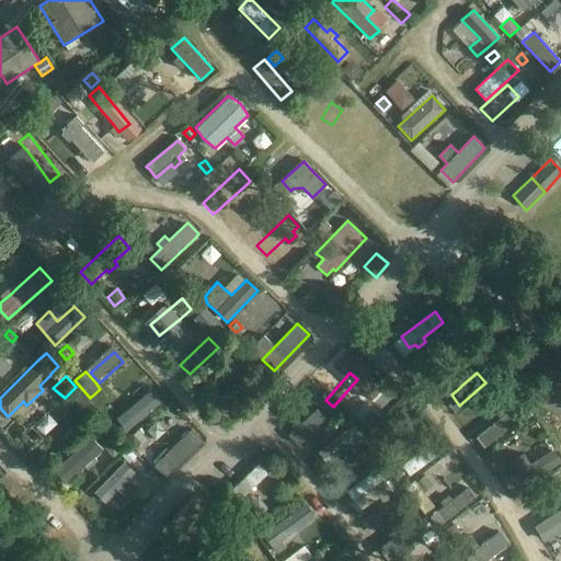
[(53,430),(71,411),(79,404),(82,401),(73,392),(44,420),(53,430)]
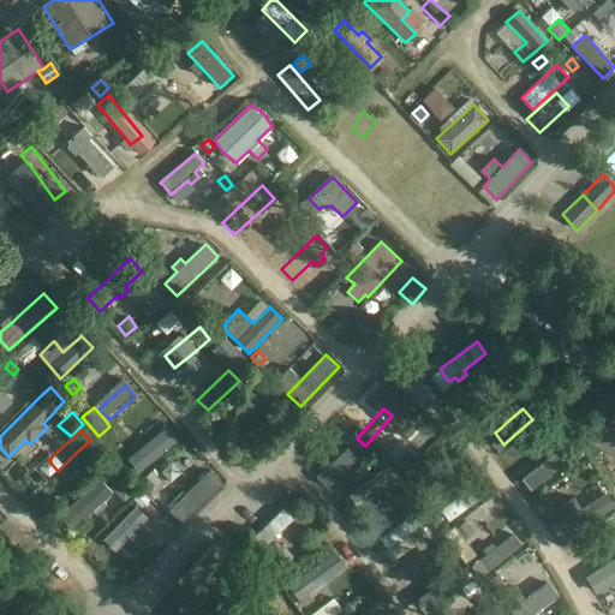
[(87,443),(78,451),(84,457),(88,453),(97,463),(105,455),(95,445),(91,448),(87,443)]
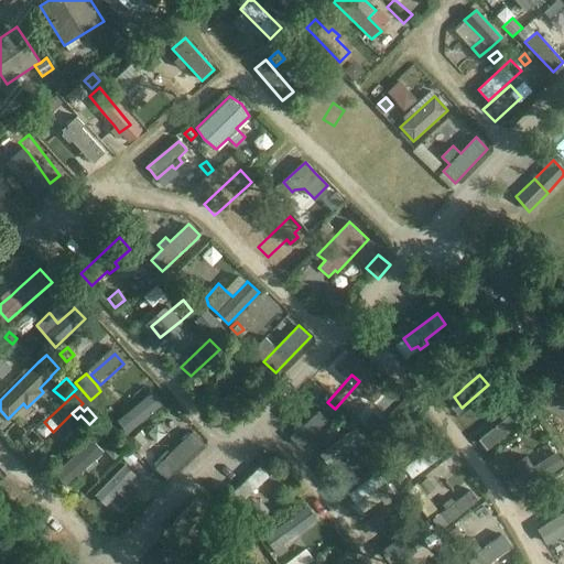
[(344,415),(337,409),(329,414),(336,421),(344,415)]
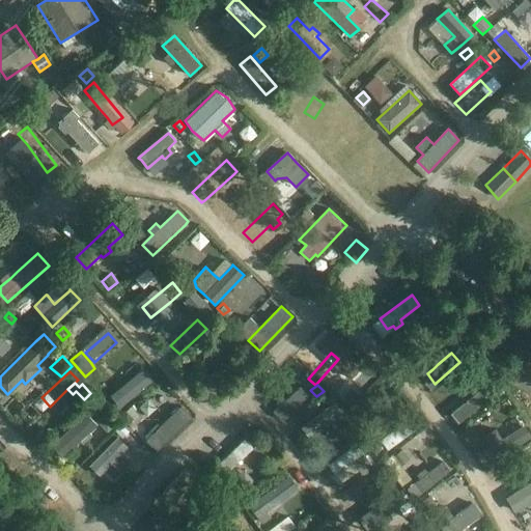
[(282,417),(305,398),(297,389),(275,409),(282,417)]
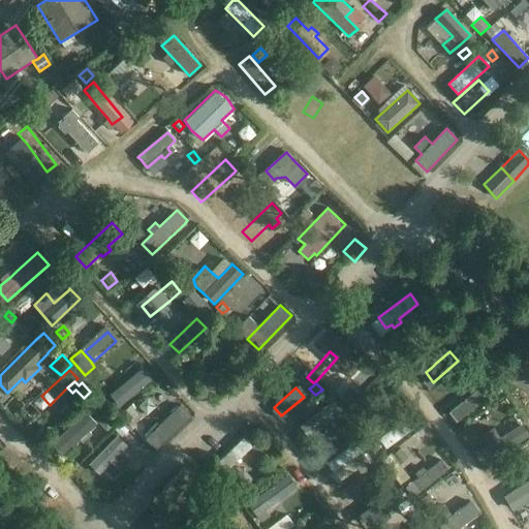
[(479,387),(465,399),(458,404),(454,408),(462,418),(488,398),(479,387)]
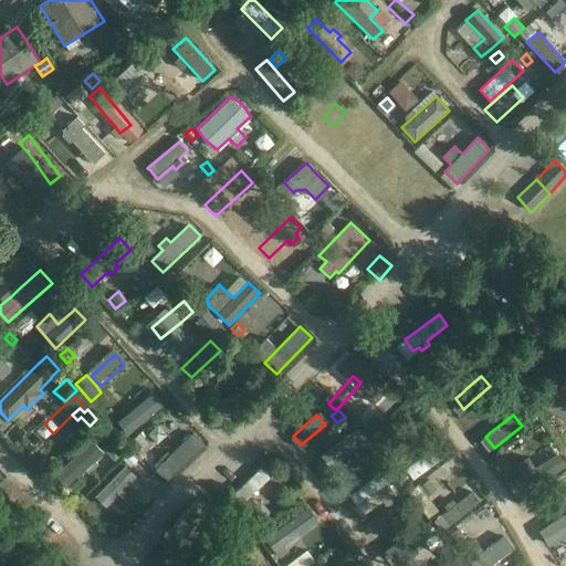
[(100,440),(108,432),(103,426),(93,435),(100,440)]
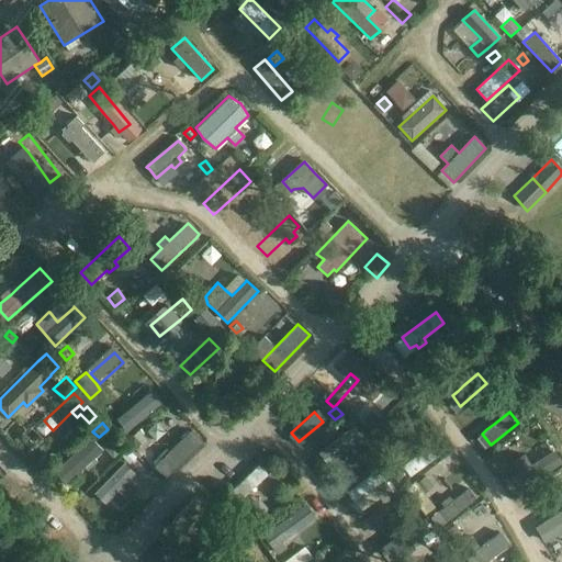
[(192,428),(155,465),(167,478),(204,440),(192,428)]
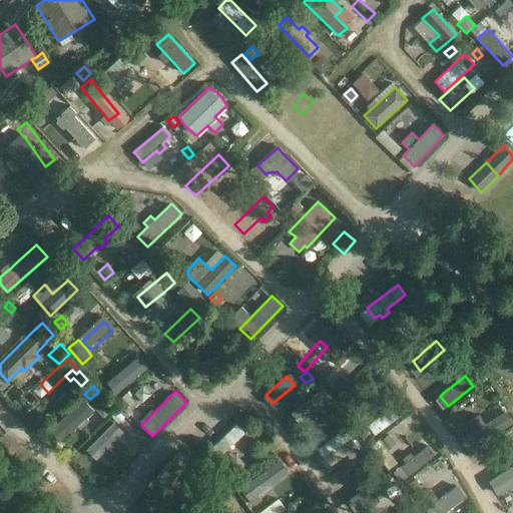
[(300,423),(318,409),(325,404),(330,401),(323,392),(293,414),(300,423)]
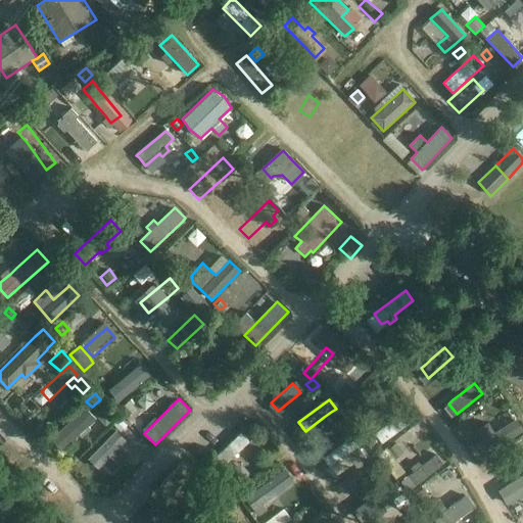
[(131,414),(124,406),(117,412),(125,420),(131,414)]
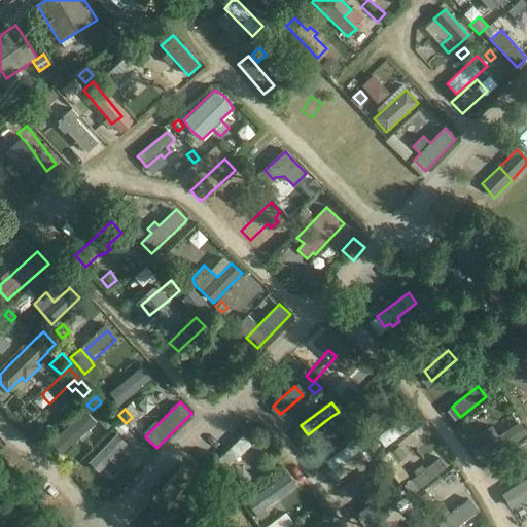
[(96,424),(94,421),(98,418),(92,412),(88,415),(85,413),(50,445),(62,457),(80,440),(89,431),(96,424)]
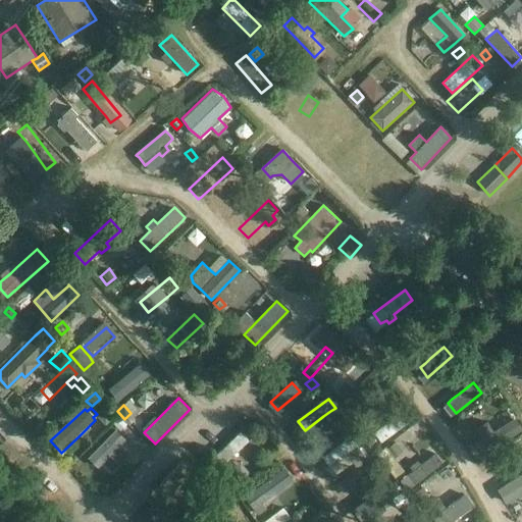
[(408,408),(385,424),(378,429),(373,433),(380,444),(415,417),(408,408)]
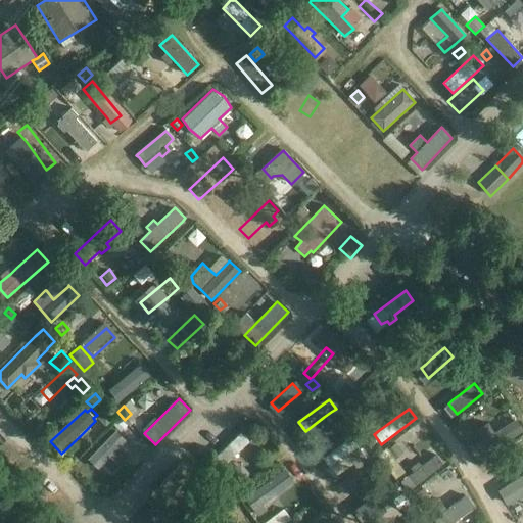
[(122,420),(114,426),(121,432),(128,426),(122,420)]
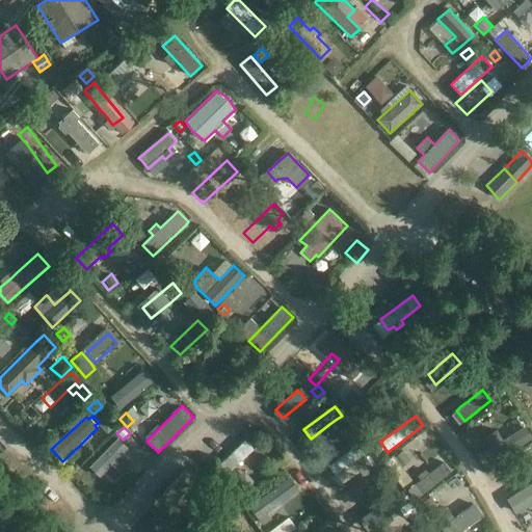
[(523,427),(504,440),(498,429),(484,437),(490,448),(483,452),(490,466),(531,439),(523,427)]
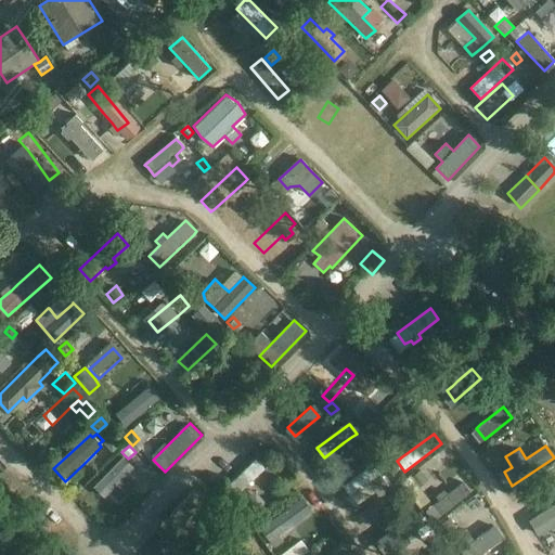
[(116,486),(123,479),(134,467),(123,456),(93,487),(104,498),(116,486)]
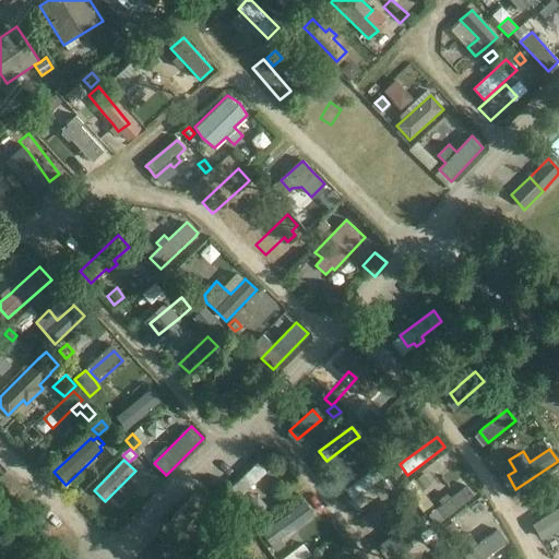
[(236,500),(266,472),(257,462),(227,491),(236,500)]
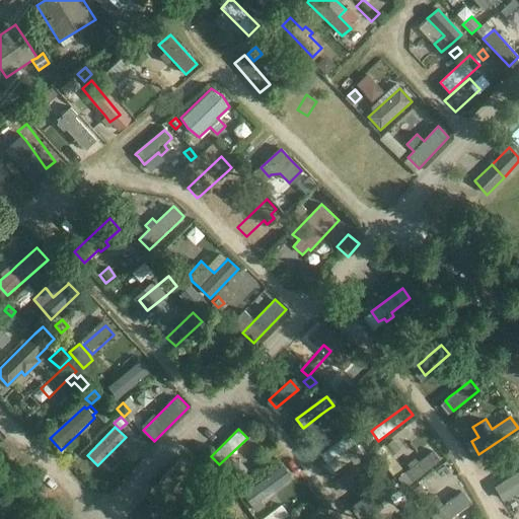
[(319,456),(326,466),(355,447),(352,442),(348,436),(323,453),(319,456)]
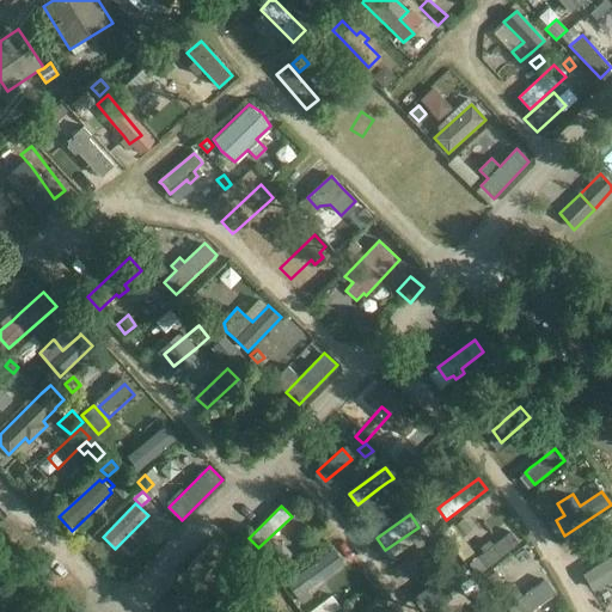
[(464,519),(454,526),(463,537),(472,530),(464,519)]
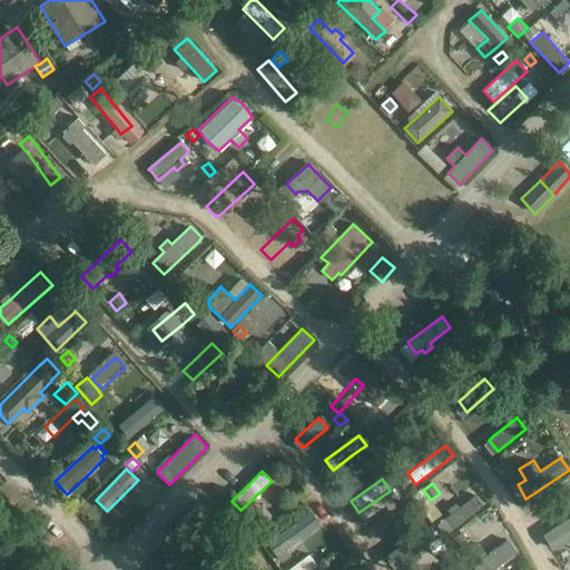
[(526,499),(517,487),(510,490),(519,503),(526,499)]
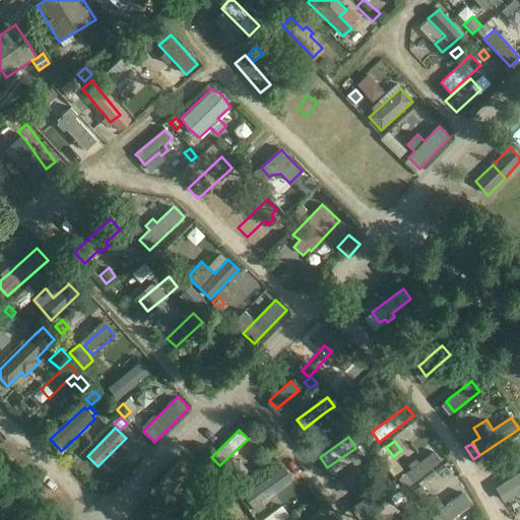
[(232,475),(252,457),(244,448),(223,466),(232,475)]
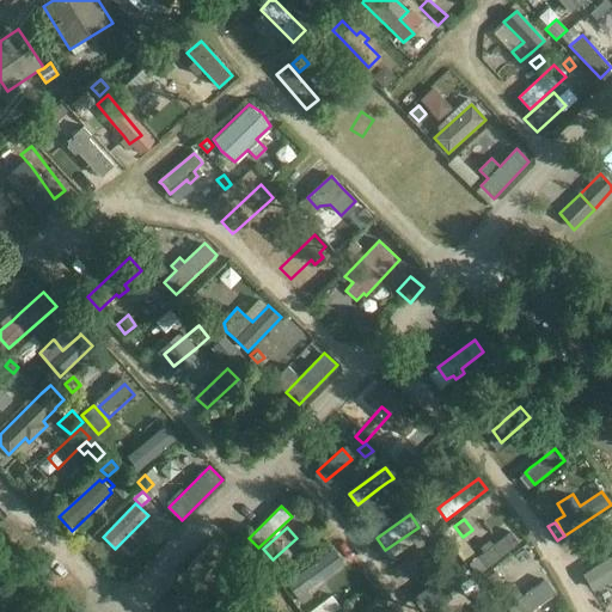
[(416,534),(383,558),(391,570),(424,546),(416,534)]
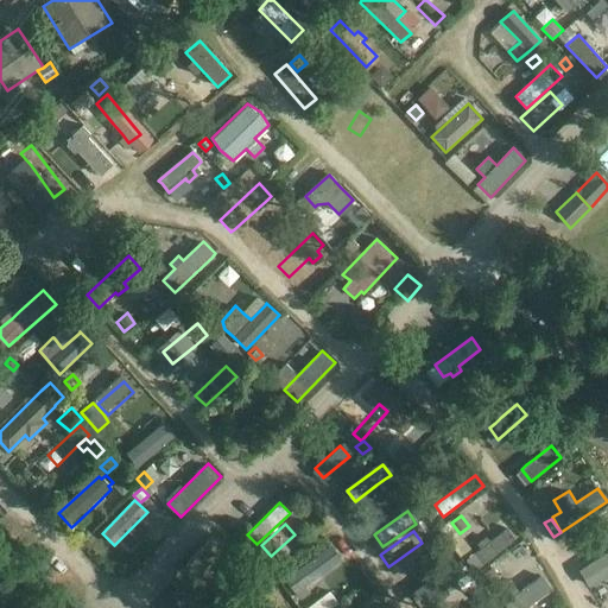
[(588,561),(607,546),(607,531),(581,550),(588,561)]
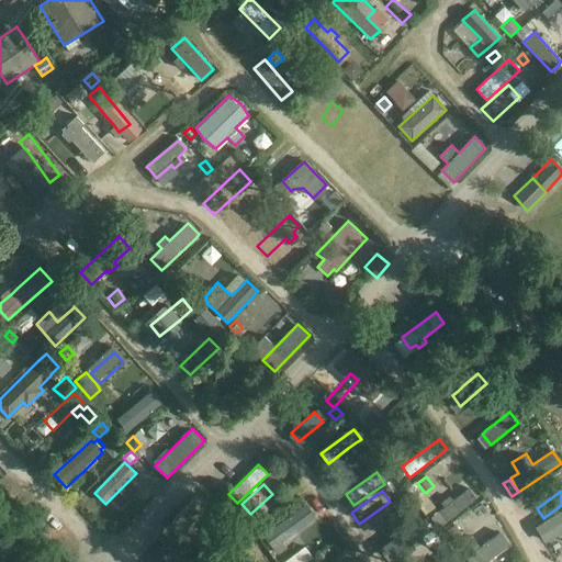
[(454,501),(448,506),(439,513),(447,520),(472,502),(465,493),(454,501)]
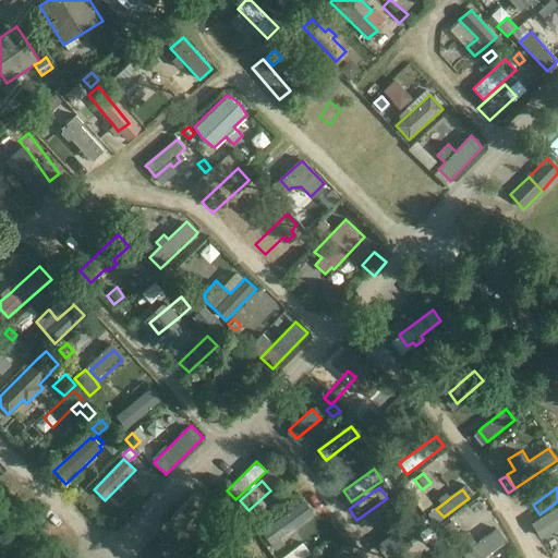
[(189,511),(194,506),(198,501),(190,494),(164,524),(171,532),(189,511)]
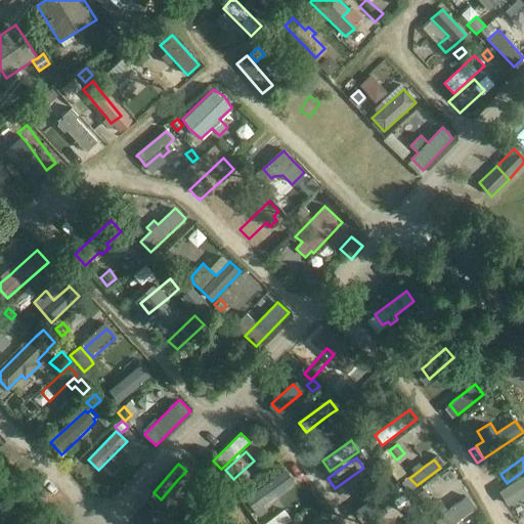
[(433,495),(449,483),(442,474),(427,486),(433,495)]
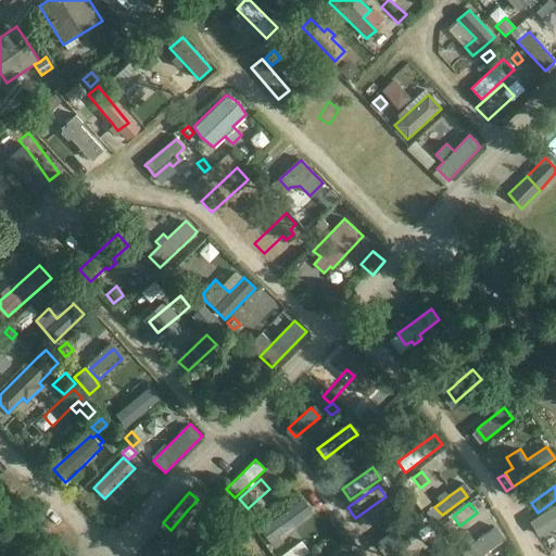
[(274,543),(306,518),(298,507),(266,531),(274,543)]
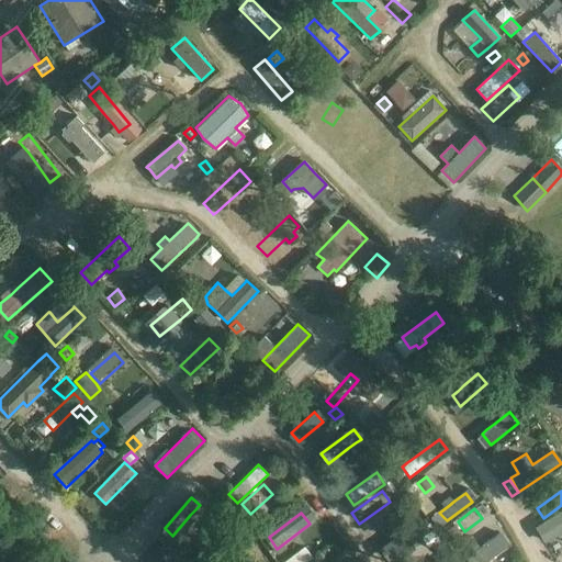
[(380,549),(389,561),(430,531),(426,526),(422,519),(418,521),(415,524),(389,542),(380,549)]
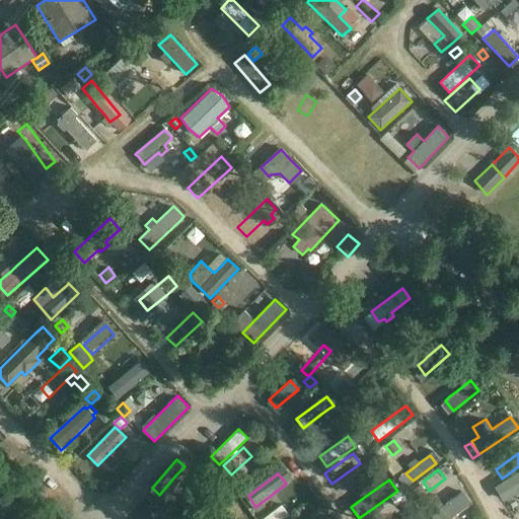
[(449,518),(471,504),(463,492),(443,506),(436,495),(423,504),(433,518),(449,518)]
